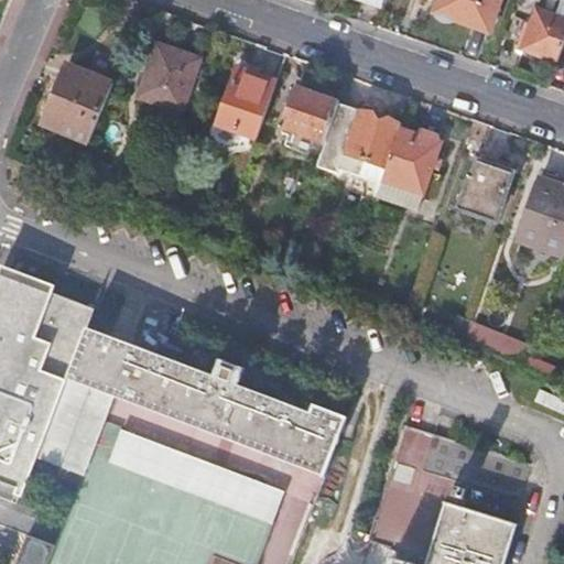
[(488,32),(499,0),(436,0),(433,12),(488,32)]
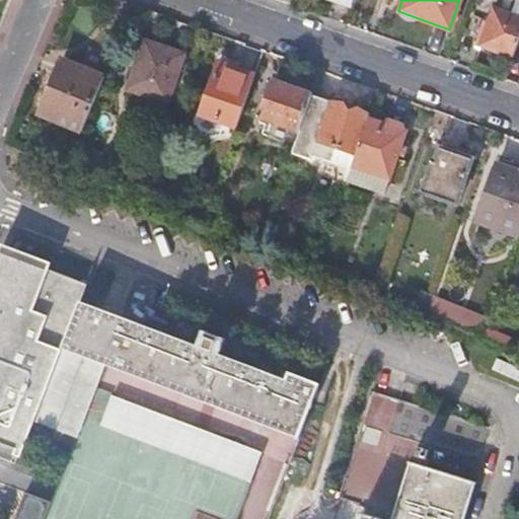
[(513,57),(518,41),(518,1),(515,0),(506,0),(502,11),(494,9),(489,22),(484,21),(475,45),(480,47),(483,41),(493,45),(491,50),(513,57)]
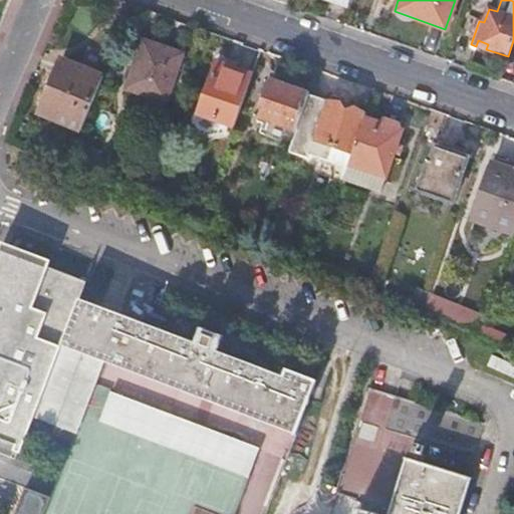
[(144,40),(126,88),(166,101),(183,54),(144,40)]
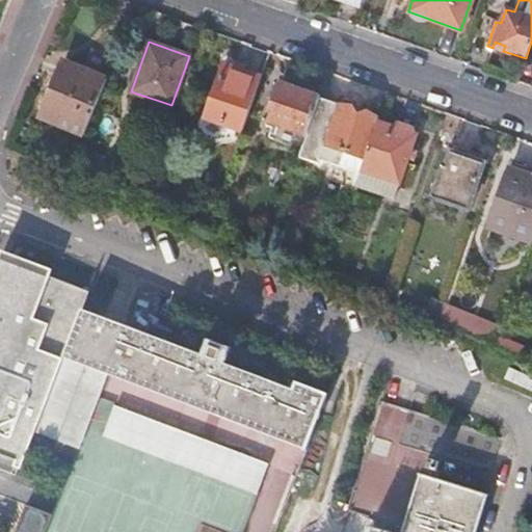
[(84,135),(106,79),(63,62),(42,116),(84,135)]
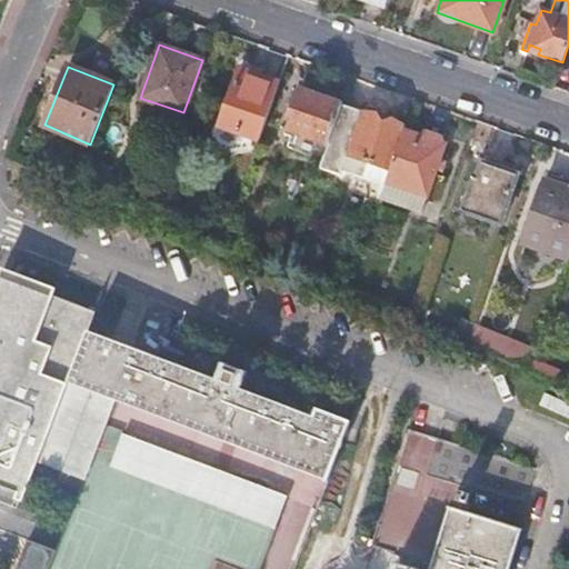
[(220,126),(258,139),(279,81),(240,67),(220,126)]
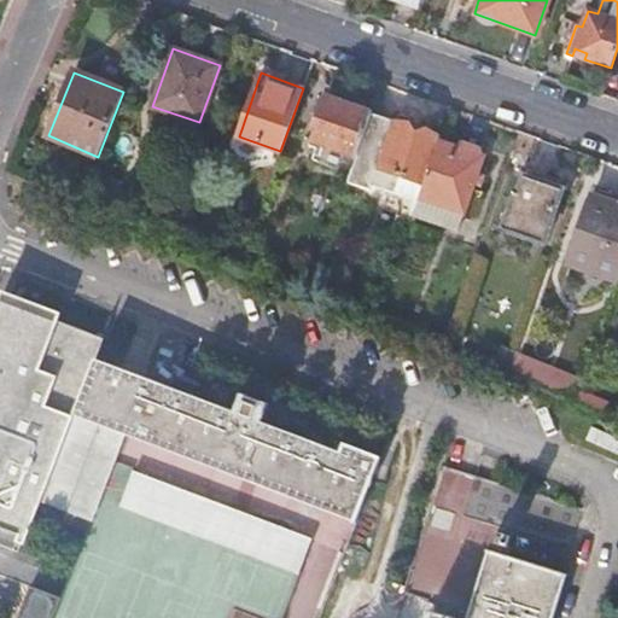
[(371,112),(372,111),(325,95),(309,139),(322,145),(318,159),(338,168),(344,152),(356,156),(371,112)]
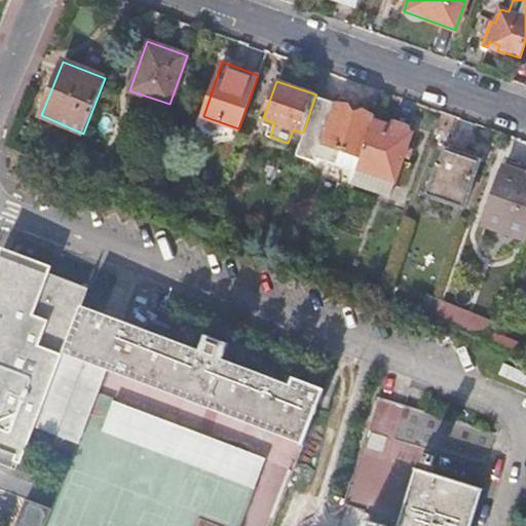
[(373,119),(374,116),(315,96),(303,133),(295,156),(312,161),(315,157),(335,164),(338,158),(358,165),(373,119)]
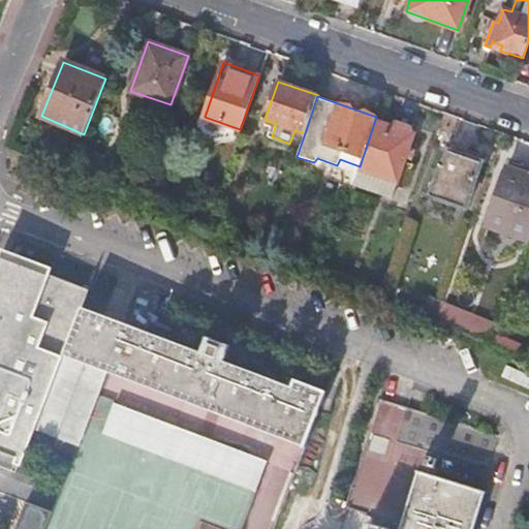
[(360,166),(359,169),(397,182),(413,133),(375,120),(360,166)]
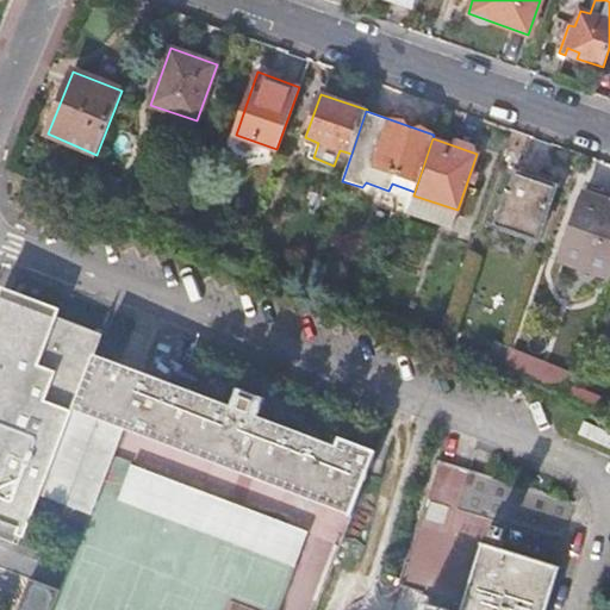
[(511,191),(506,190),(493,225),(536,240),(554,187),(539,181),(541,174),(520,167),(511,191)]
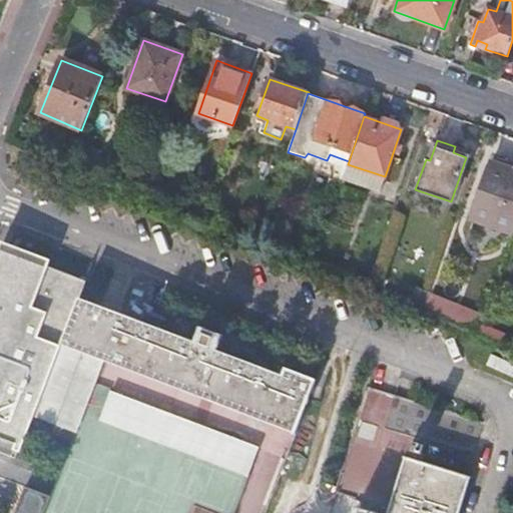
[(512,170),(509,169),(492,162),(479,198),(512,209),(512,170)]
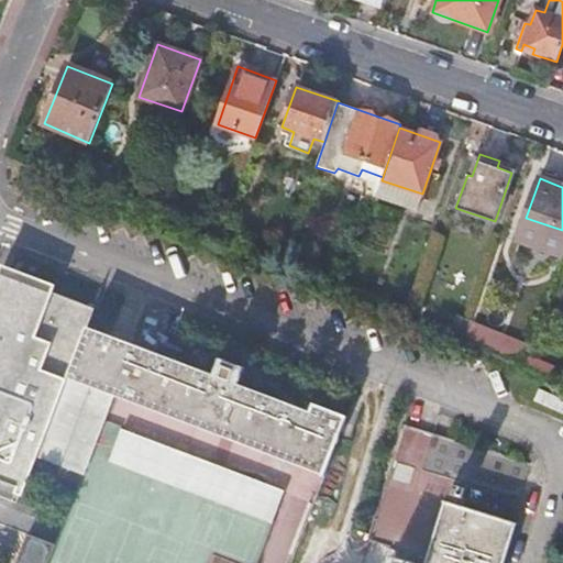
[(175,200),(192,207),(196,198),(179,191),(175,200)]
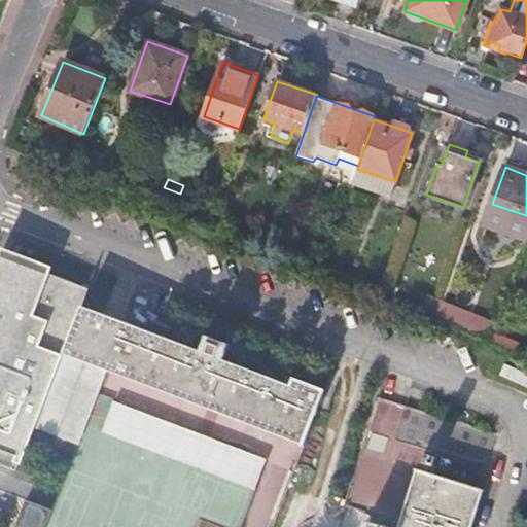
[(0,457),(20,465),(34,428),(63,354),(106,371),(77,446),(51,512),(45,526),(271,526),(323,390),(292,379),(289,387),(80,307),(88,289),(5,259),(0,272),(0,457)]
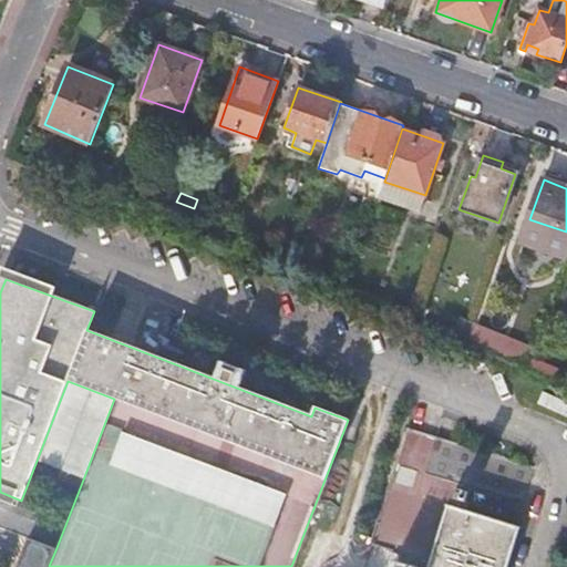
[(473,330),(474,329),(457,323),(453,339),(467,346),(473,330)]
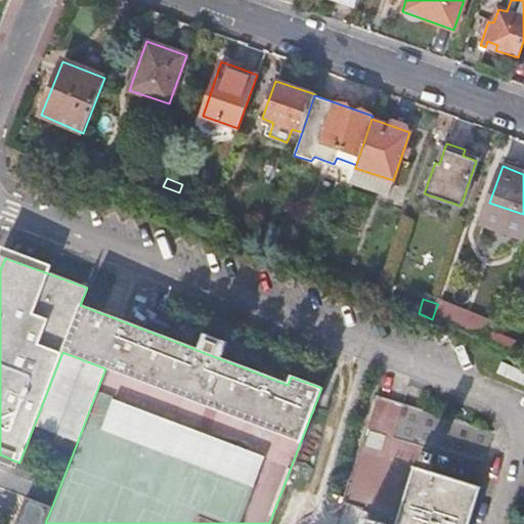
[(459,314),(437,305),(432,319),(445,324),(453,328),(459,314)]
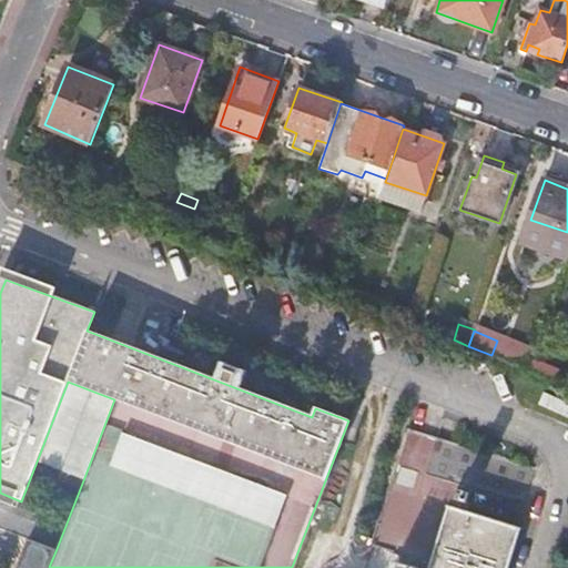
[(497,341),(492,355),(497,357),(529,371),(535,356),(497,341)]
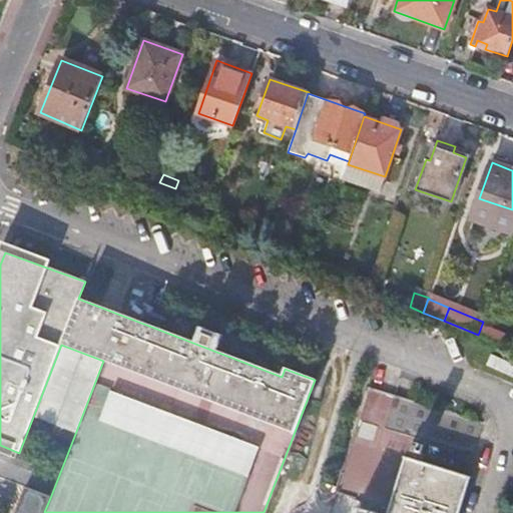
[(70,432),(75,434),(103,361),(61,345),(33,417),(51,425),(65,389),(84,396),(70,432)]
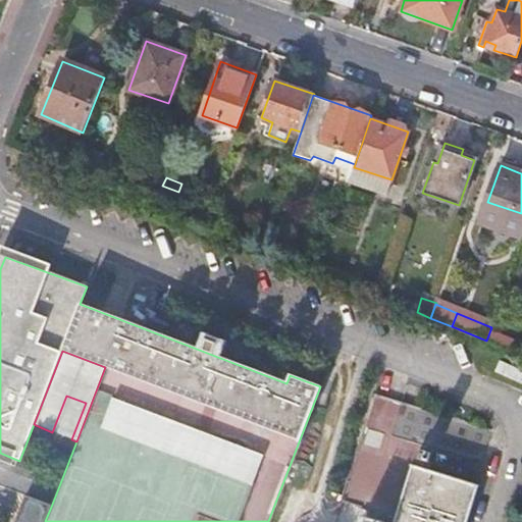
[(464,521),(476,484),(473,483),(489,430),(373,394),(348,479),(346,479),(340,501),(359,506),(354,521),(464,521)]
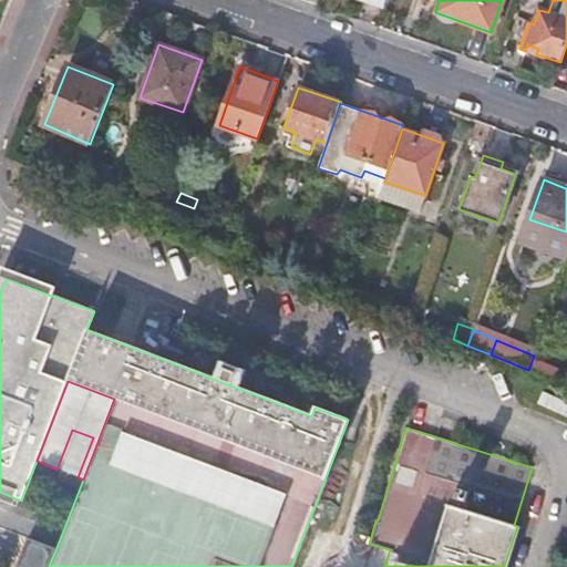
[(93,437),(72,430),(57,470),(78,477),(93,437)]
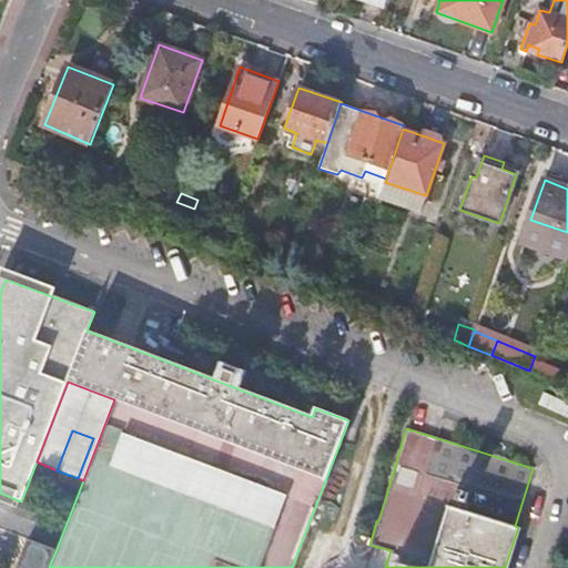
[(49,567),(56,551),(28,540),(17,567),(49,567)]
